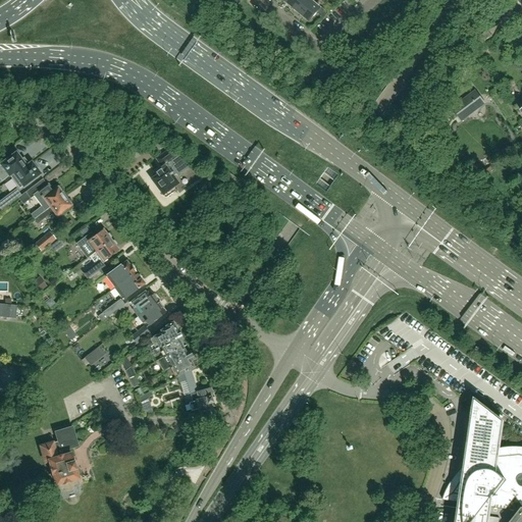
[(312,1),(310,0),(299,0),(293,8),(301,14),(312,1)]
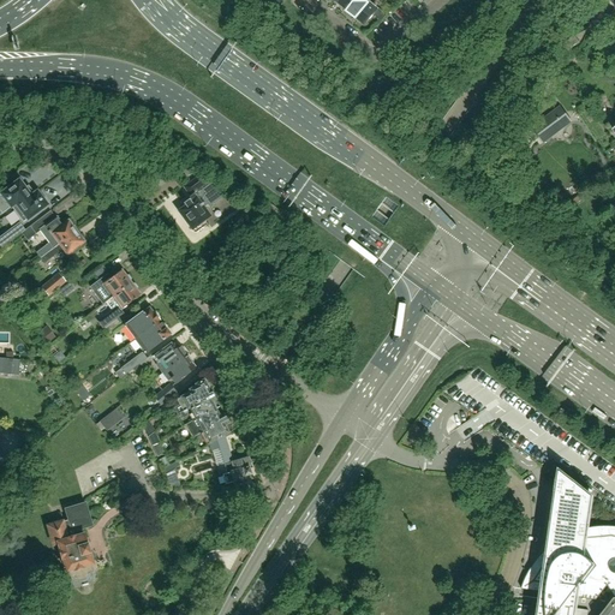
[(368,1),(354,17),(364,25),(374,15),(377,10),(368,1)]
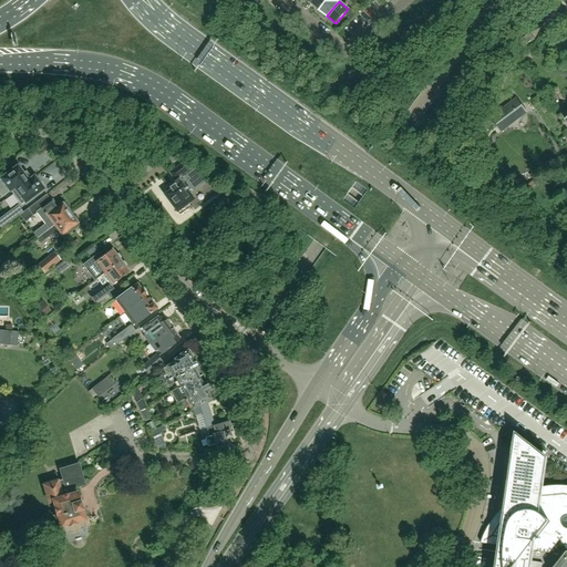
[(348,9),(344,13),(352,19),(357,13),(349,8),(348,9)]
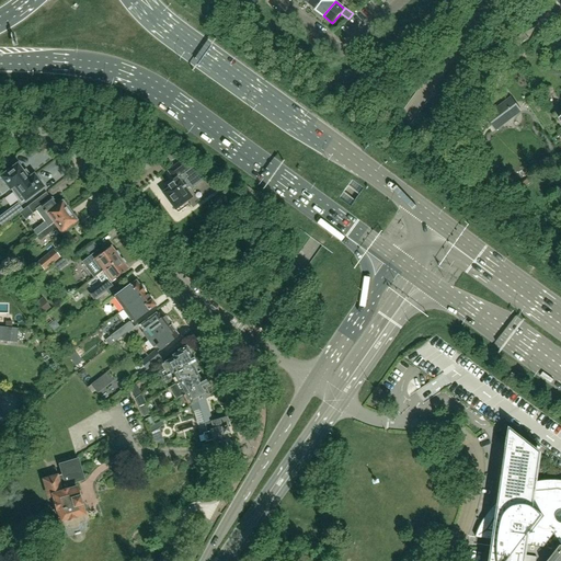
[(516,48),(528,39),(524,34),(512,43),(516,48)]
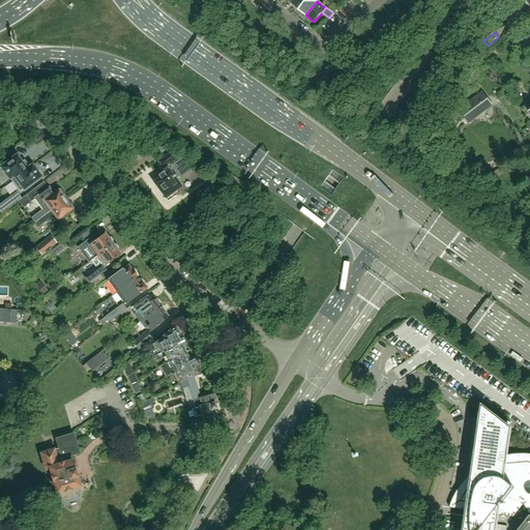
[(468,122),(487,109),(478,96),(459,111),(468,122)]
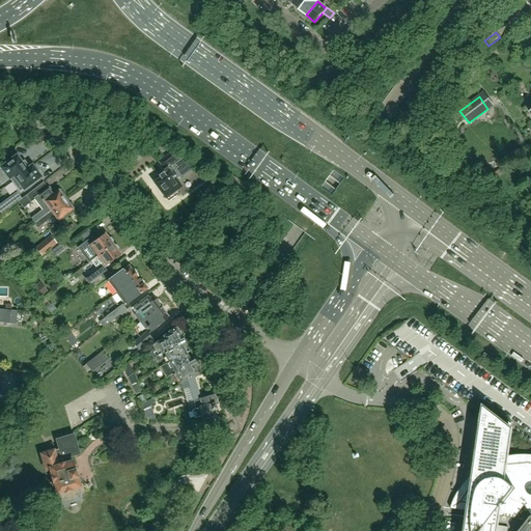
[(165,144),(158,148),(161,154),(168,148),(165,144)]
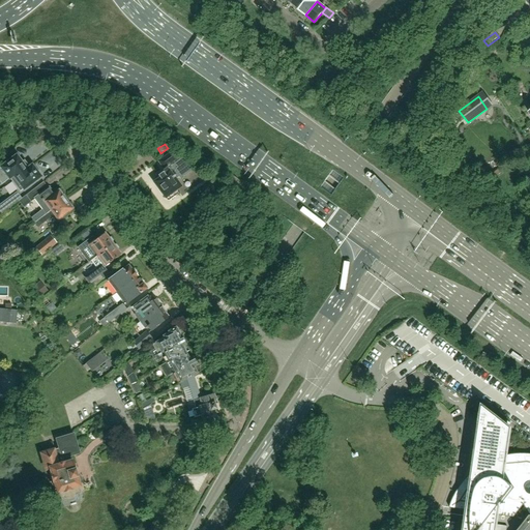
[(163,168),(176,157),(172,152),(158,162),(163,168)]
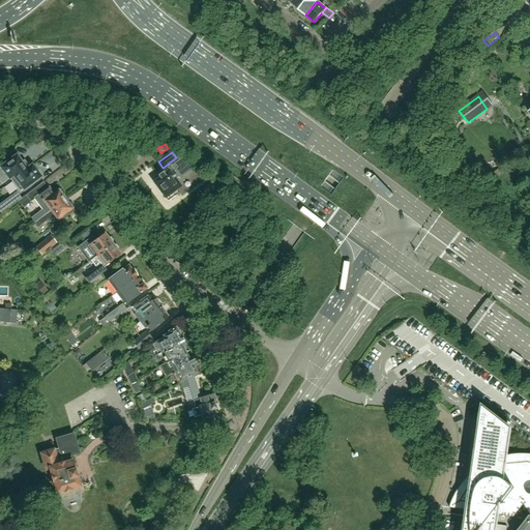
[(11,181),(32,166),(32,165),(30,167),(24,159),(21,162),(17,155),(0,168),(0,181),(2,184),(9,179),(11,181)]
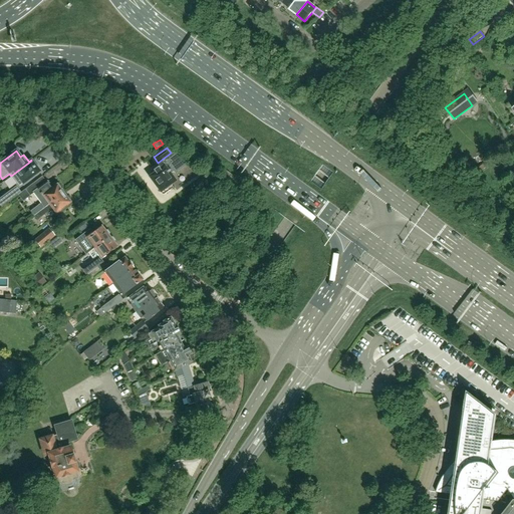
[(175,181),(170,174),(172,173),(171,173),(173,171),(175,174),(187,165),(178,152),(166,161),(170,167),(168,168),(164,163),(158,167),(152,171),(152,172),(153,172),(154,174),(152,175),(151,177),(151,178),(152,180),(162,193),(163,194),(165,194),(173,188),(171,184),(175,181)]
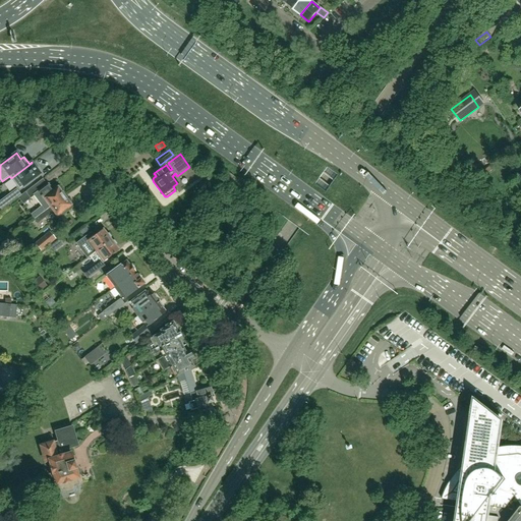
[(40,174),(32,163),(11,178),(19,189),(40,174)]
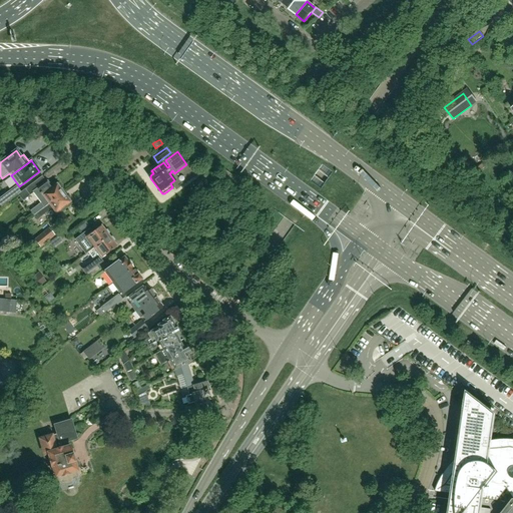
[(26,189),(43,176),(43,175),(19,194),(23,200),(30,195),(26,189)]
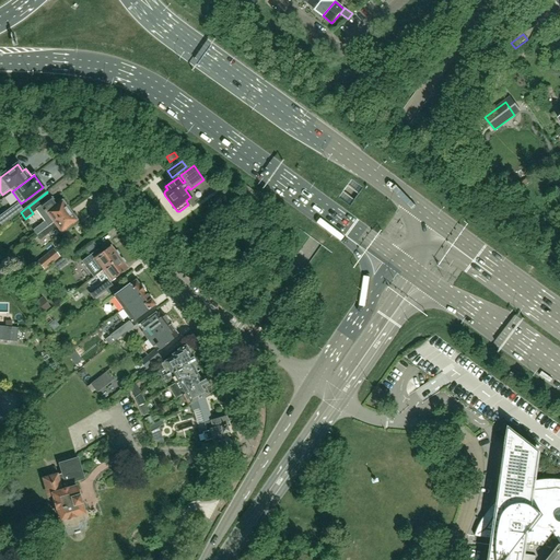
[(37,235),(69,211),(66,207),(67,206),(63,201),(62,201),(61,200),(56,203),(51,199),(36,211),(37,211),(45,221),(34,231),(37,235)]
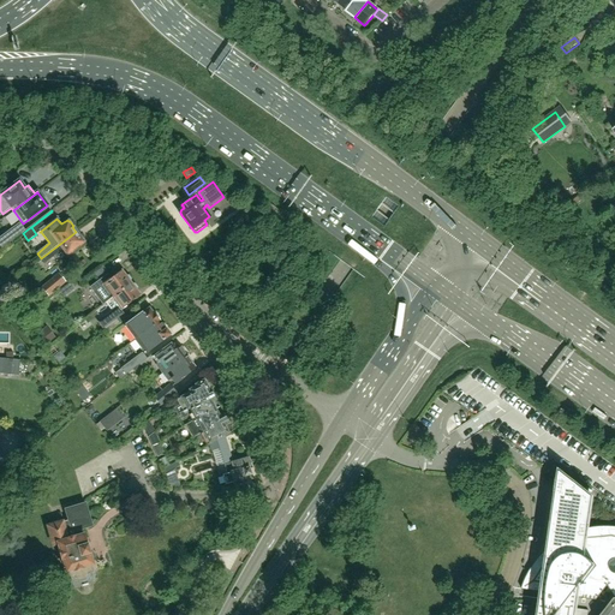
[(24,230),(19,224),(0,237),(0,245),(1,248),(24,230)]
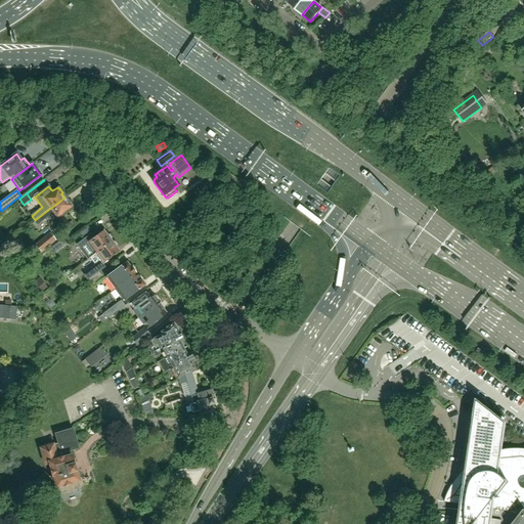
[(57,218),(73,208),(72,207),(73,206),(69,201),(68,202),(64,198),(35,220),(38,224),(53,213),(57,218)]
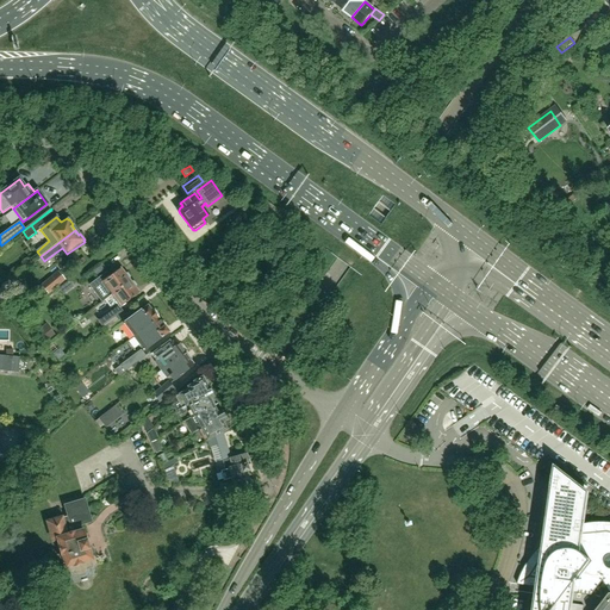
[(103,300),(106,297),(112,293),(130,281),(129,280),(130,278),(128,274),(124,274),(120,269),(111,277),(107,272),(88,285),(101,303),(103,302),(103,300)]
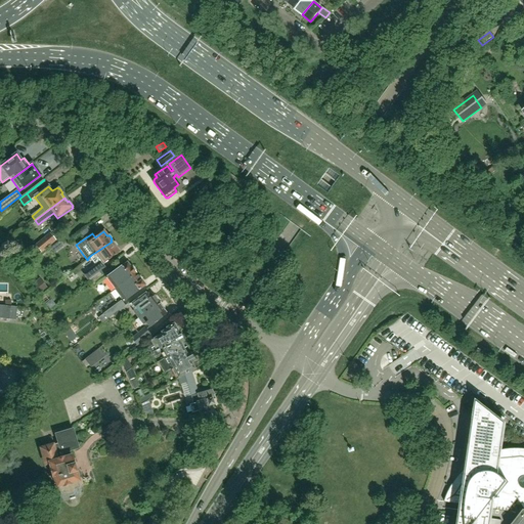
[(48,233),(35,246),(41,253),(55,242),(48,233)]
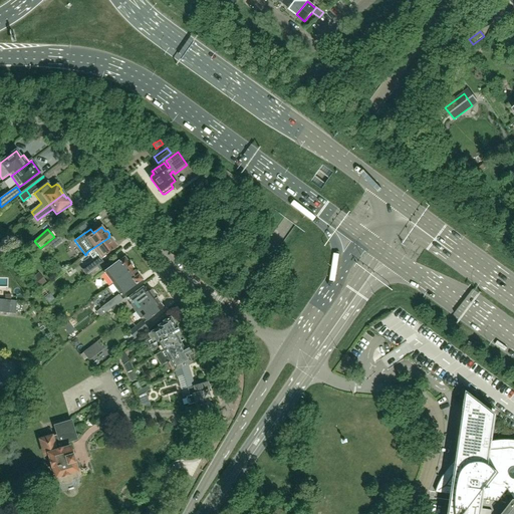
[(100,259),(116,248),(113,243),(114,241),(112,238),(109,238),(109,237),(94,247),(89,250),(86,253),(86,254),(88,253),(94,261),(82,270),(86,275),(97,266),(103,262),(100,259)]
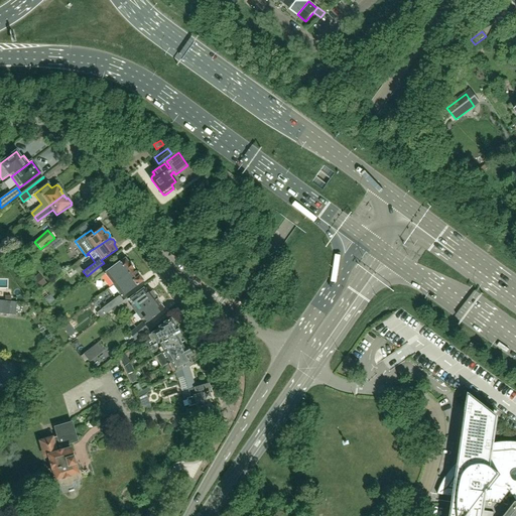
[(124,252),(131,249),(128,244),(121,247),(124,252)]
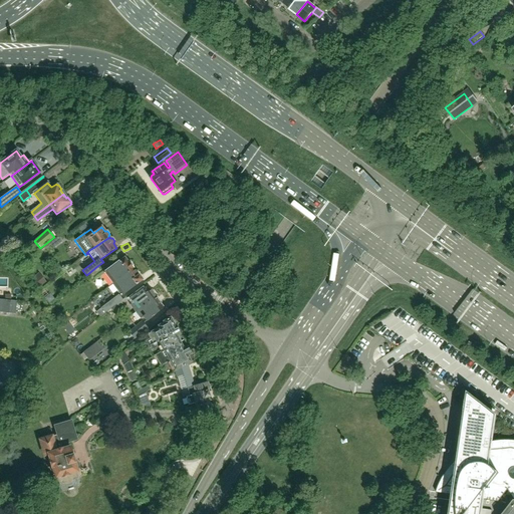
[(112,284),(134,269),(133,267),(133,265),(131,263),(130,262),(129,261),(127,262),(124,258),(119,262),(118,261),(108,269),(103,262),(97,266),(102,273),(104,272),(112,284)]
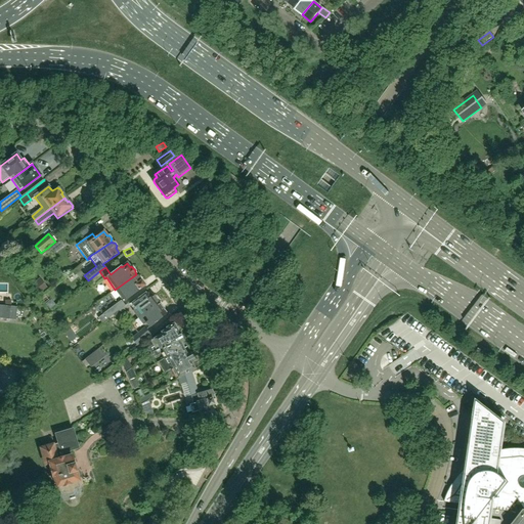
[(93,288),(104,278),(99,271),(88,280),(93,288)]
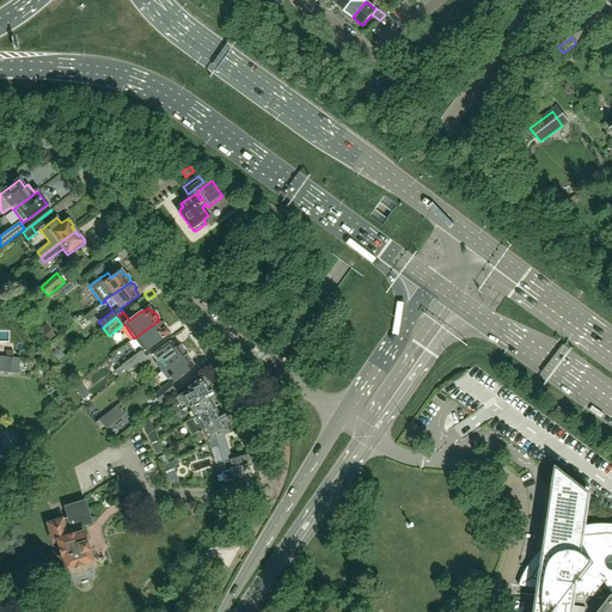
[(144,350),(145,352),(170,334),(165,326),(164,328),(159,320),(134,338),(144,350)]
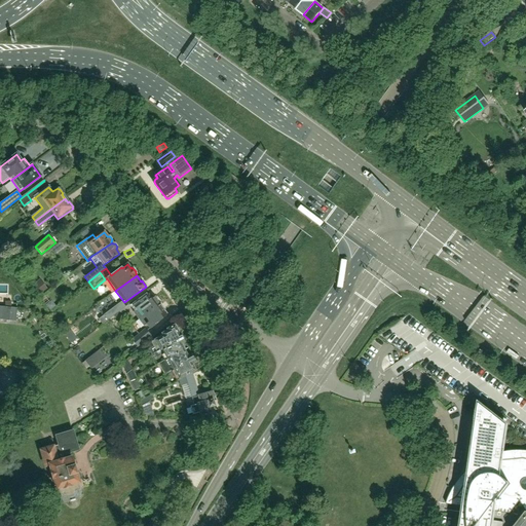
[(39,279),(31,287),(39,297),(47,290),(39,279)]
